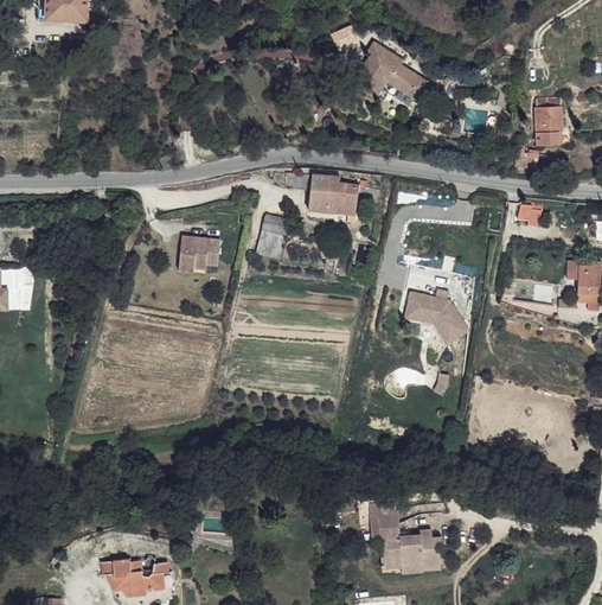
[(32,0),(32,21),(42,20),(42,0),(32,0)]
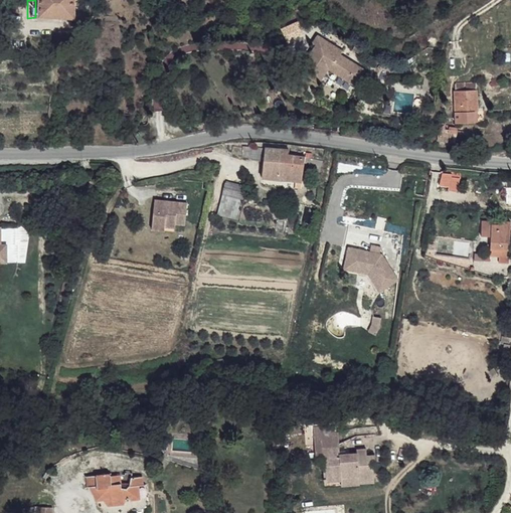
[(35,0),(35,17),(68,18),(68,0),(35,0)]
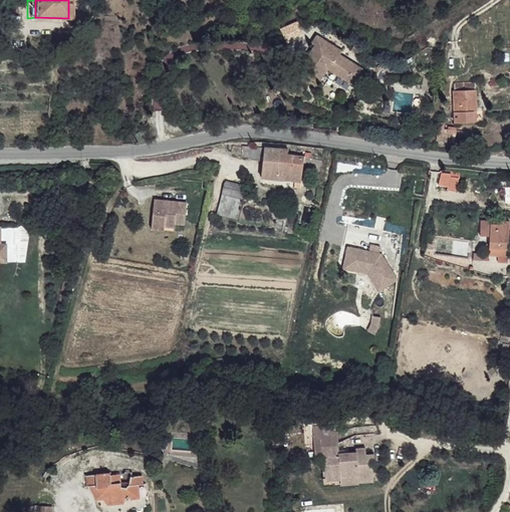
[(313,82),(321,69),(348,85),(358,70),(332,54),(335,51),(310,35),(306,42),(310,44),(293,70),(313,82)]
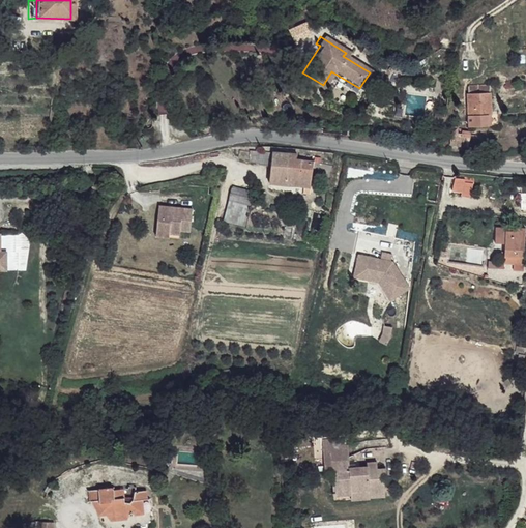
[(486,85),(465,86),(466,93),(464,93),(465,107),(476,106),(476,115),(488,114),(488,92),(486,92),(486,85)]
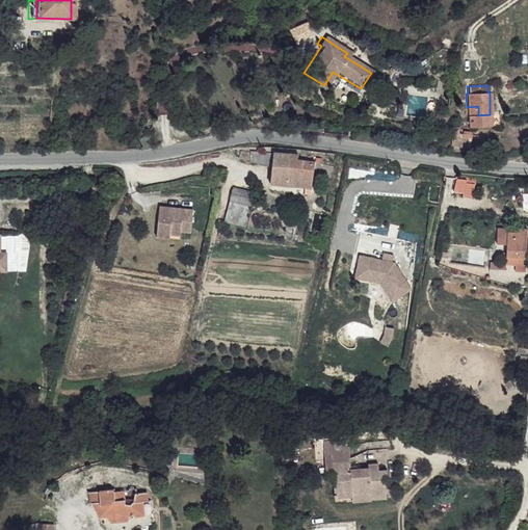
[(478,106),(467,107),(467,115),(478,115),(478,106)]
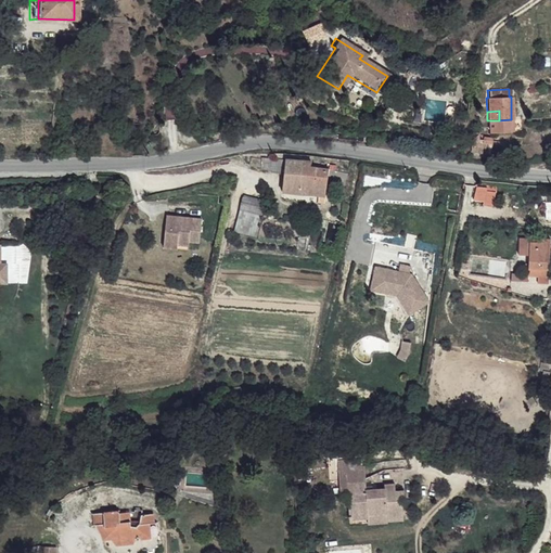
[(464,119),(452,117),(451,130),(463,131),(464,119)]
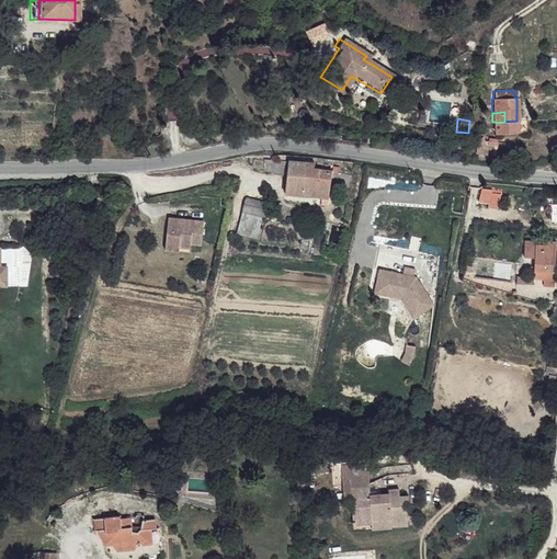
[(475,140),(474,153),(492,156),(493,151),(497,151),(498,144),(495,144),(495,146),(485,145),(486,141),(475,140)]
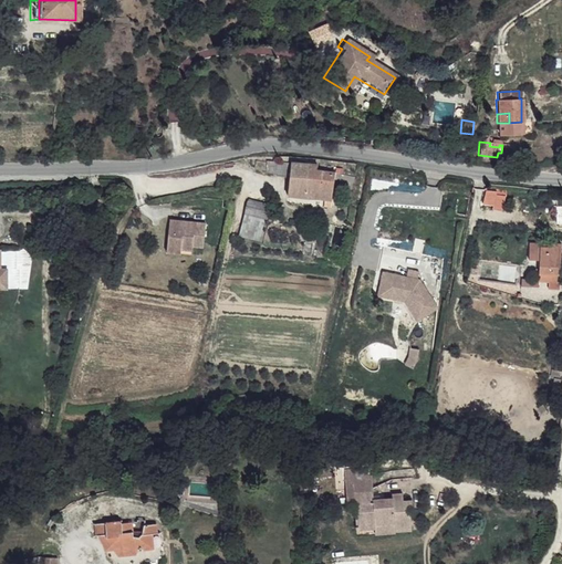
[(277,160),(268,159),(267,162),(266,168),(266,171),(276,173),(277,160)]
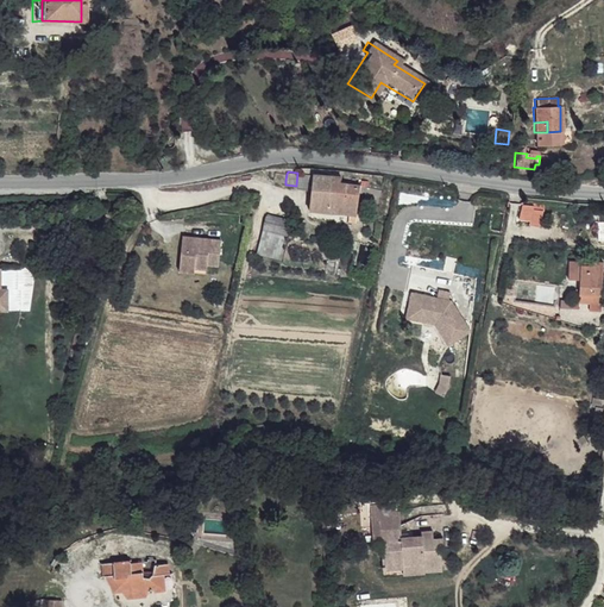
[(314,175),(297,173),(296,186),(296,188),(312,191),(314,175)]
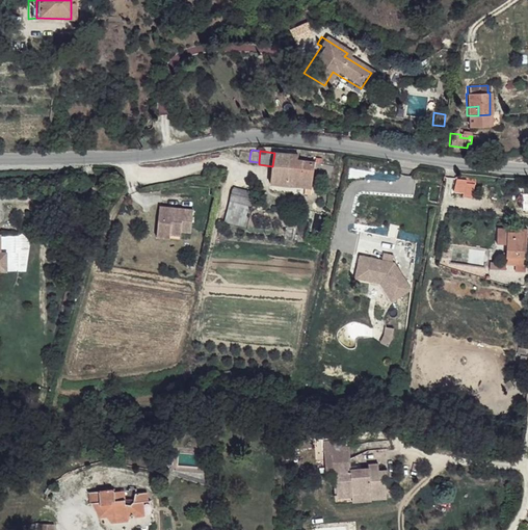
[(298,156),(274,153),(272,166),(271,182),(311,187),(313,166),(316,166),(316,162),(298,160),(298,156)]
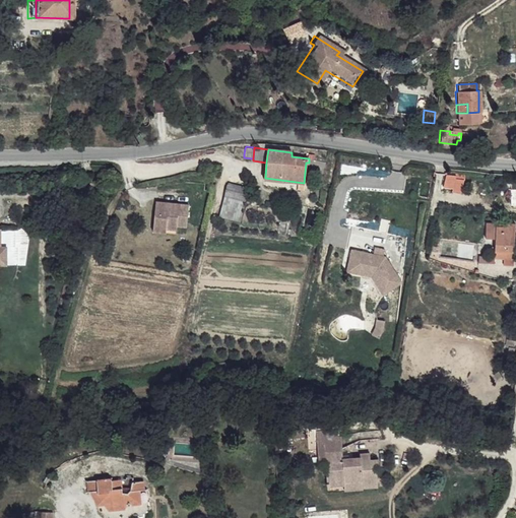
[(426,167),(411,165),(411,171),(410,177),(425,178),(426,167)]
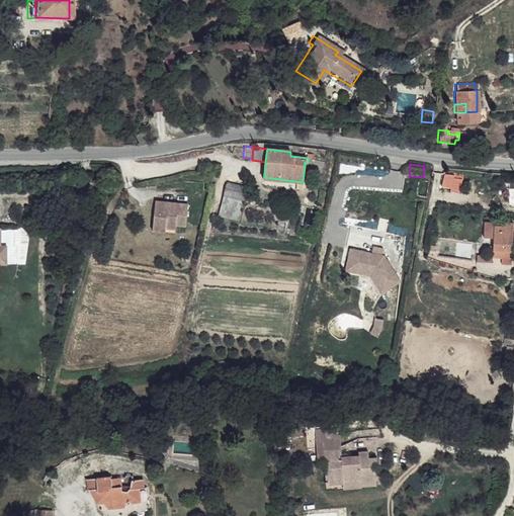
[(100,178),(84,184),(84,187),(95,187),(100,178)]
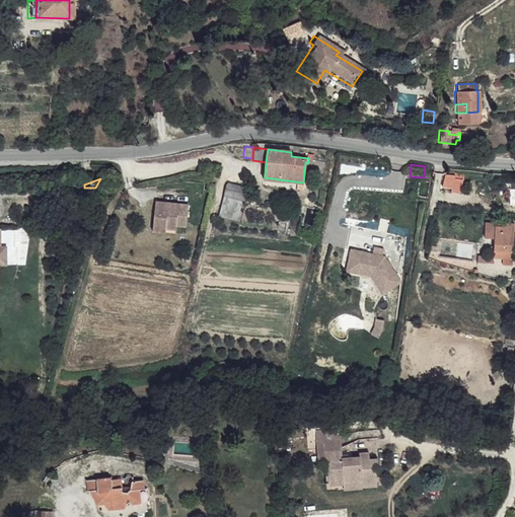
[(248,189),(229,181),(225,194),(243,201),(248,189)]
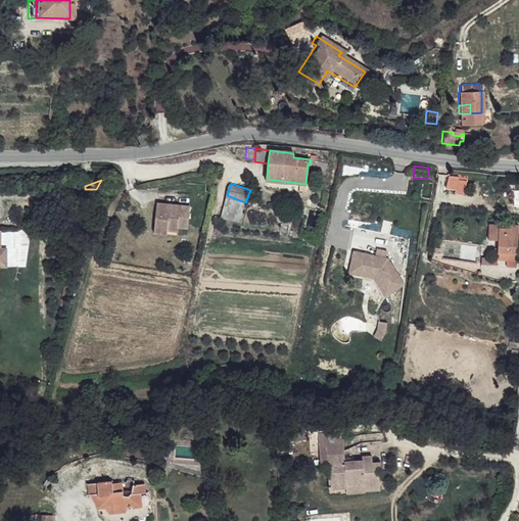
[(166,204),(156,203),(154,233),(167,234),(168,227),(178,228),(188,228),(189,205),(175,204),(174,209),(167,208),(166,204)]
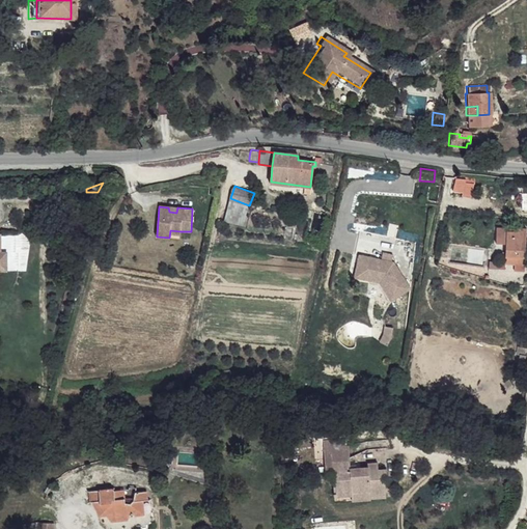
[(181,231),(170,230),(169,238),(181,239),(181,231)]
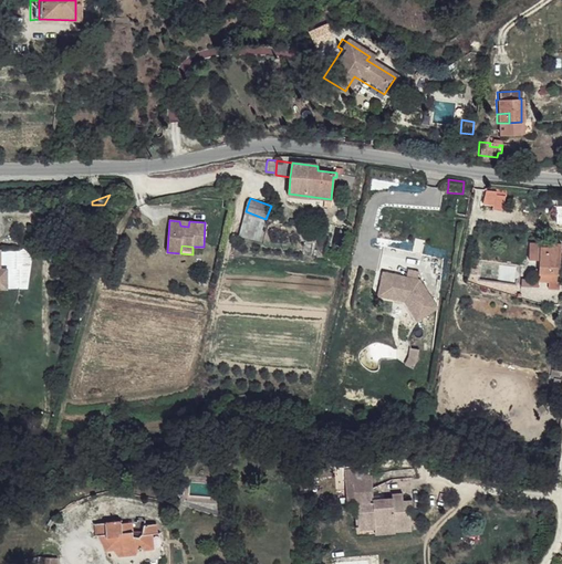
[(557,248),(526,246),(524,261),(533,262),(532,284),(542,284),(554,285),(557,248)]
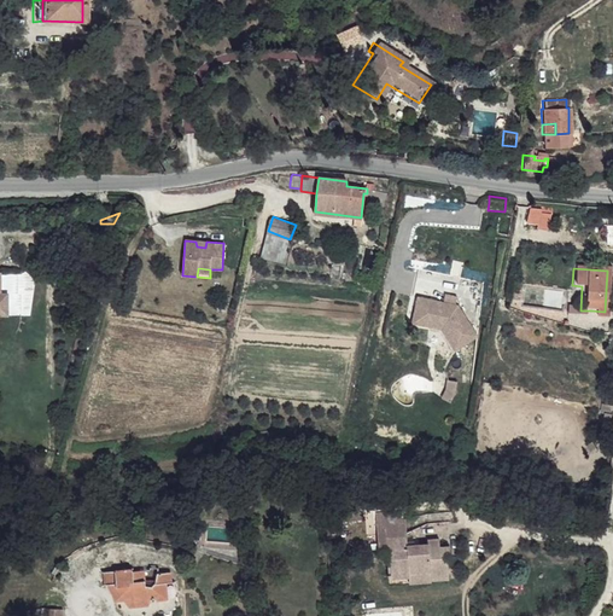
[(455,304),(415,296),(410,318),(442,324),(457,347),(476,333),(455,304)]
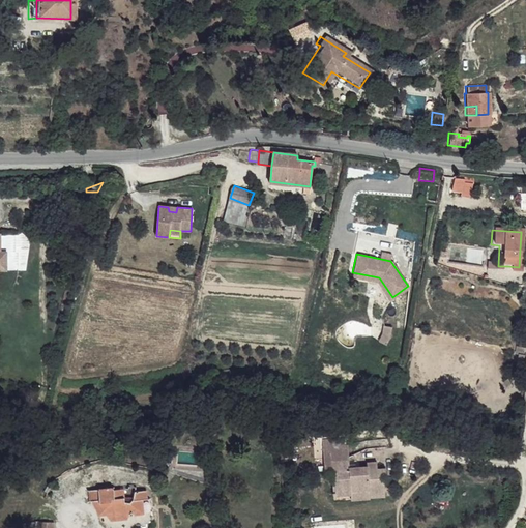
[(379,277),(352,272),(352,276),(377,281),(389,299),(392,297),(379,277)]
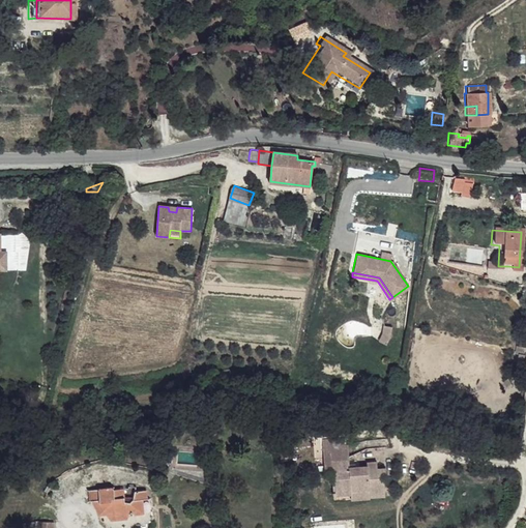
[(391,325),(383,325),(382,332),(379,340),(386,344),(390,334),(391,325)]
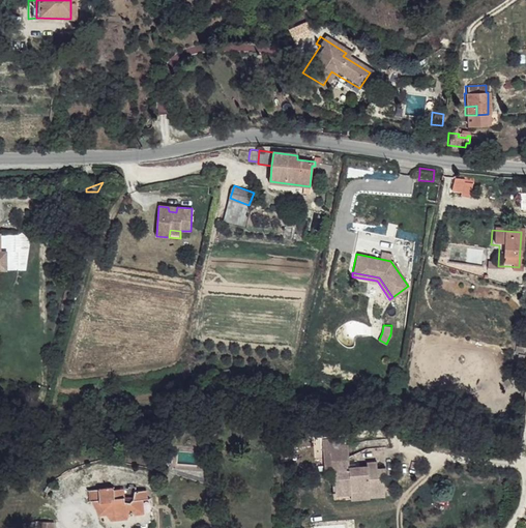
[(367,451),(348,451),(346,485),(353,485),(352,497),(381,499),(381,503),(397,504),(398,487),(401,487),(401,479),(392,478),(392,472),(382,471),(382,475),(366,474),(367,451)]
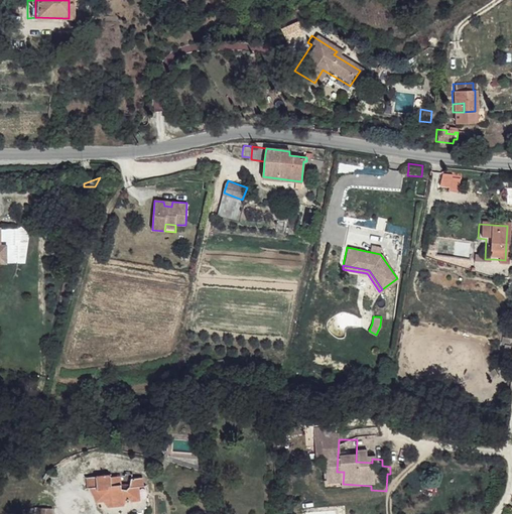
[(344,472),(337,472),(336,491),(370,493),(386,493),(386,491),(371,490),(371,486),(343,484),(344,472)]
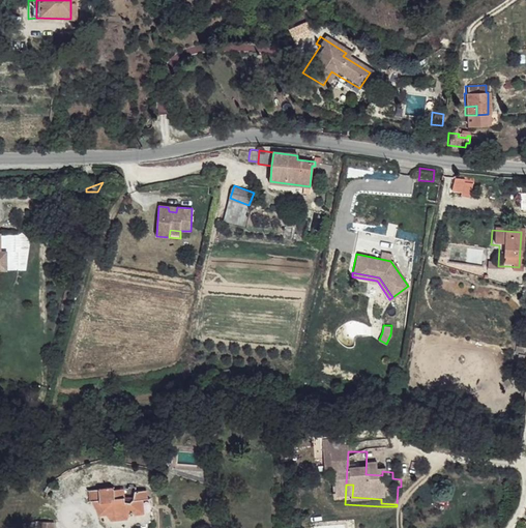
[(128,487),(101,487),(101,499),(106,499),(111,514),(117,514),(121,521),(137,521),(140,516),(154,516),(154,502),(158,502),(158,492),(147,492),(145,501),(141,504),(137,502),(137,489),(127,489),(128,487)]
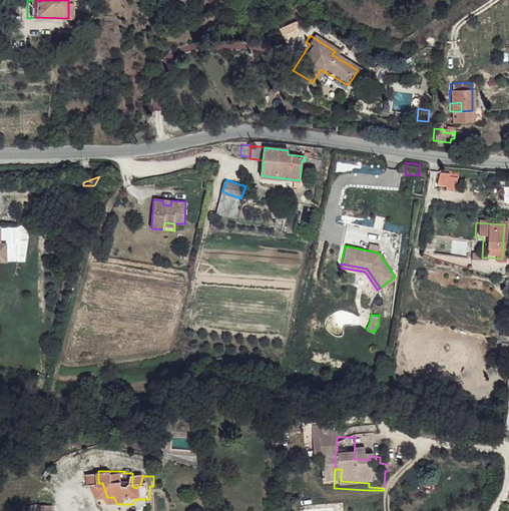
[(60,501),(47,500),(47,510),(60,510),(60,501)]
